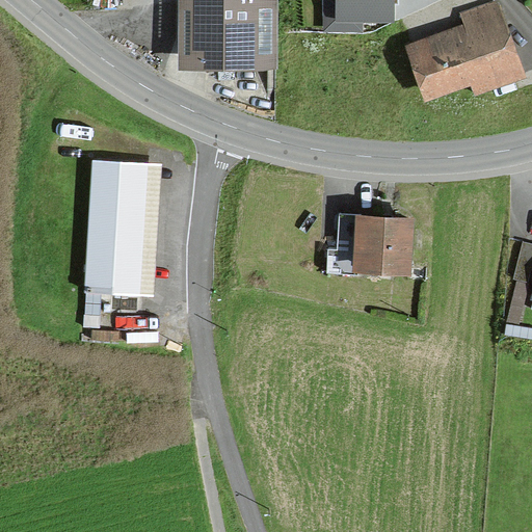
[(193,0),(193,62),(272,63),(272,0),(193,0)]
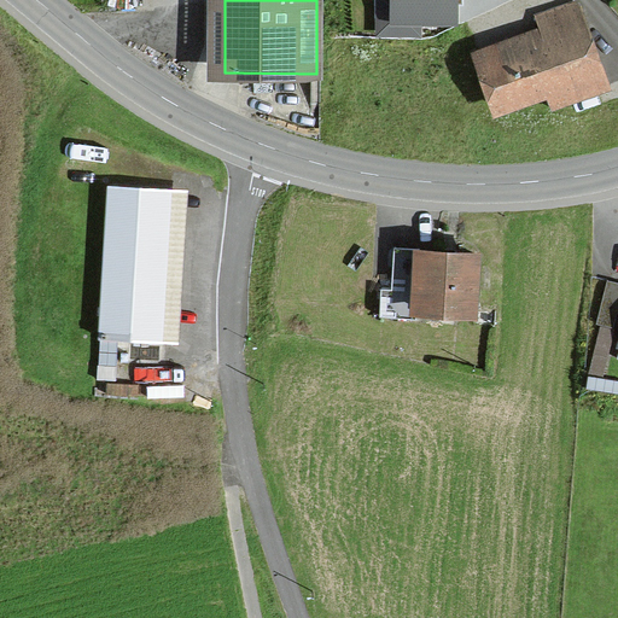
[(455,0),(392,0),(392,27),(455,27),(455,0)]
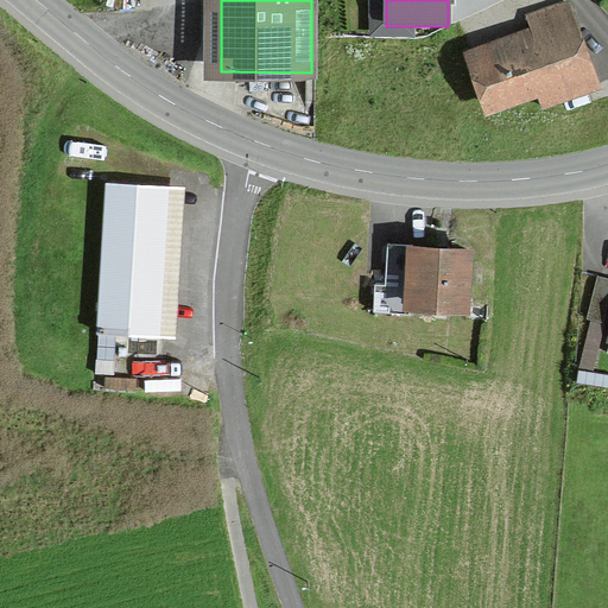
[(530,30),(466,51),(485,106),(532,89),(539,106),(591,88),(561,1),(524,14),(530,30)]
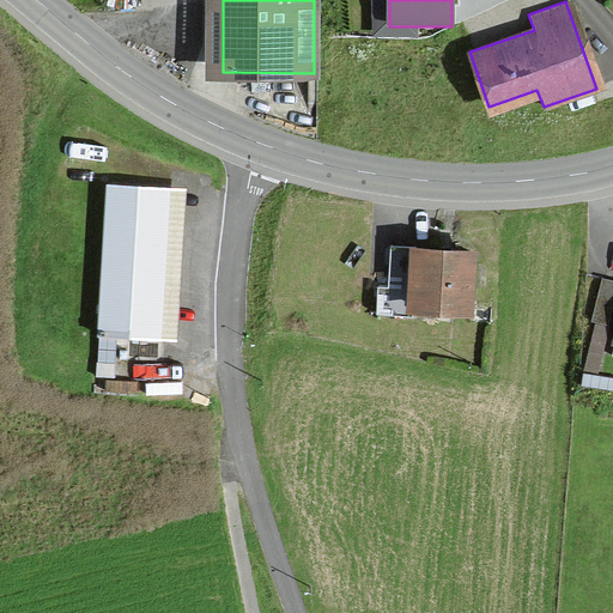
[(97,334),(156,338),(164,187),(105,183),(97,334)]
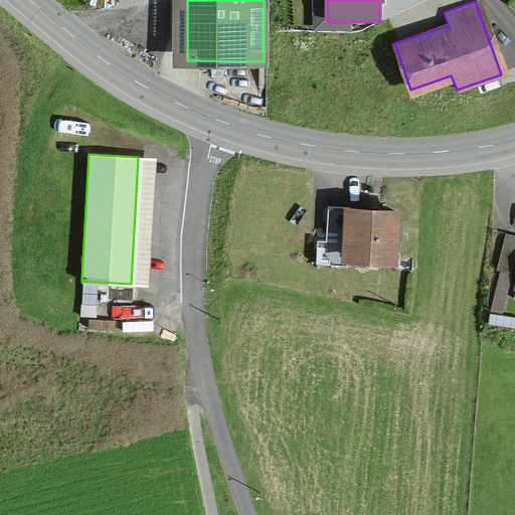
[(391,258),(394,212),(325,208),(324,240),(315,239),(314,264),(362,267),(409,272),(410,259),(391,258)]
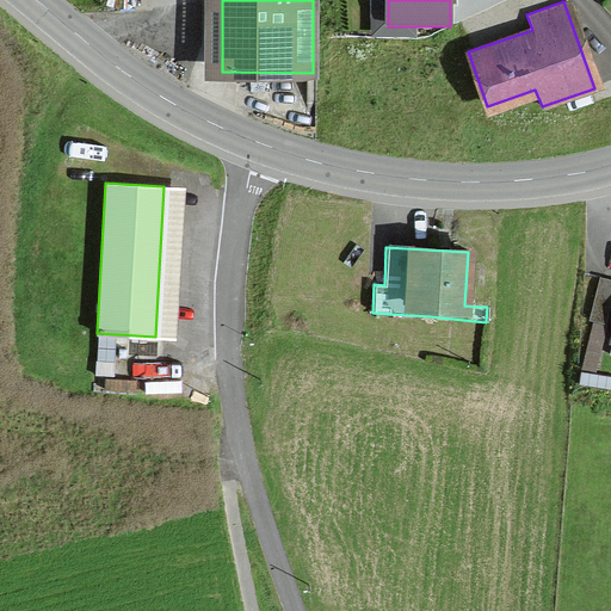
[(603,325),(610,292),(610,279),(597,277),(586,320),(603,325)]
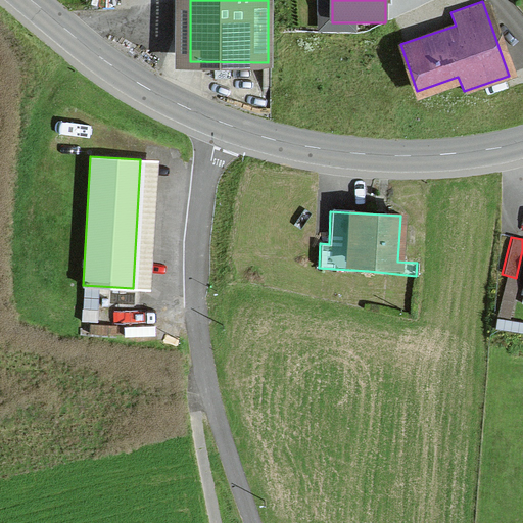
All buildings are outlined.
